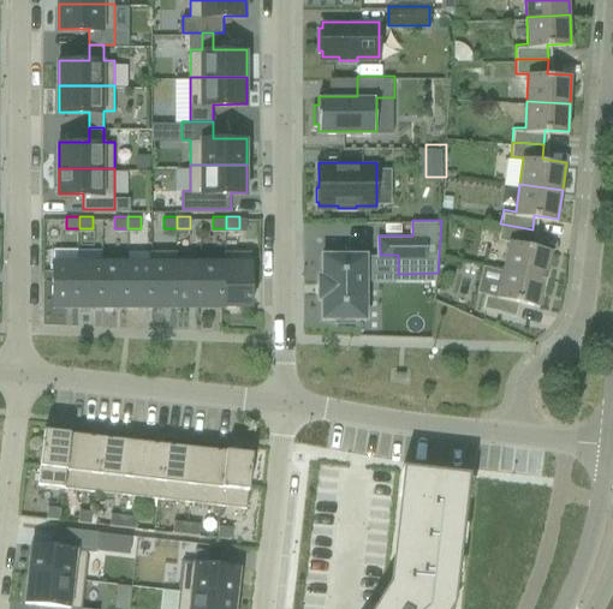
[(529,244),(533,230),(500,224),(498,238),(510,242),(504,267),(546,278),(553,250),(529,244)]
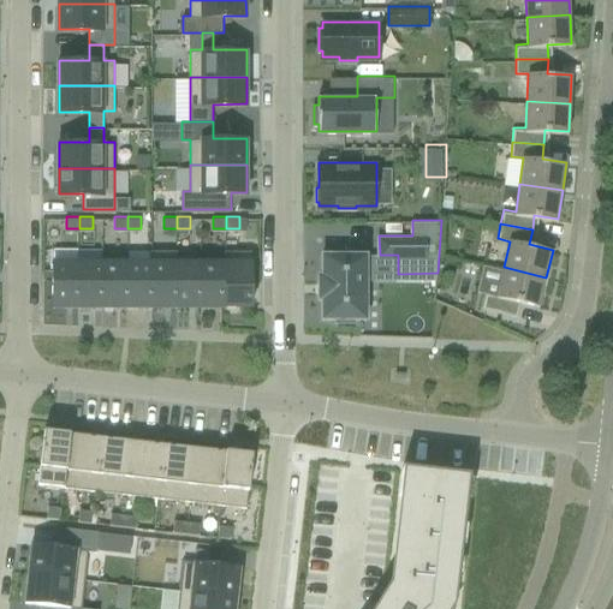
[(53,261),(53,305),(78,305),(79,261),(79,246),(55,246),(55,261),(53,261)]
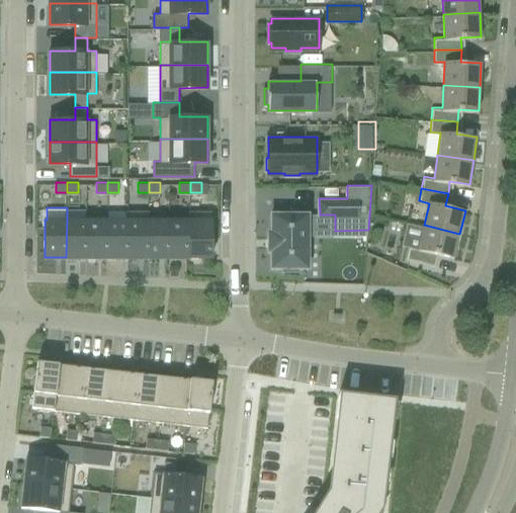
[(129,257),(129,209),(127,209),(127,220),(108,220),(108,215),(107,215),(107,257),(129,257)]
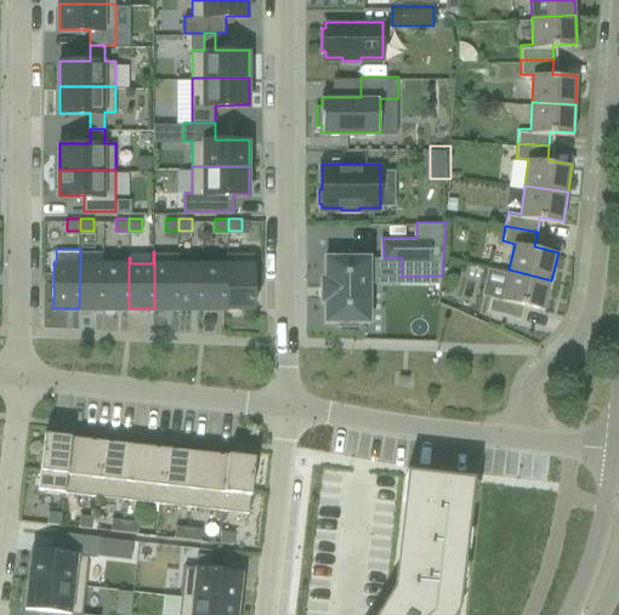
[(179,308),(179,251),(154,251),(154,308),(179,308)]
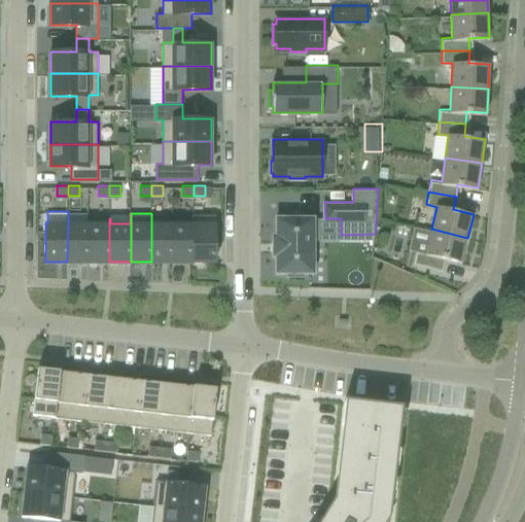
[(173,262),(173,218),(152,218),(152,213),(151,213),(151,262),(173,262)]
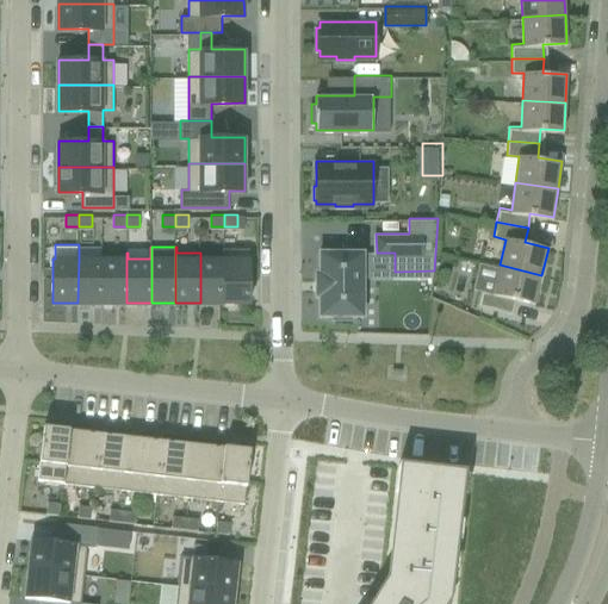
[(224,303),(224,247),(223,247),(223,253),(200,253),(200,303),(224,303)]
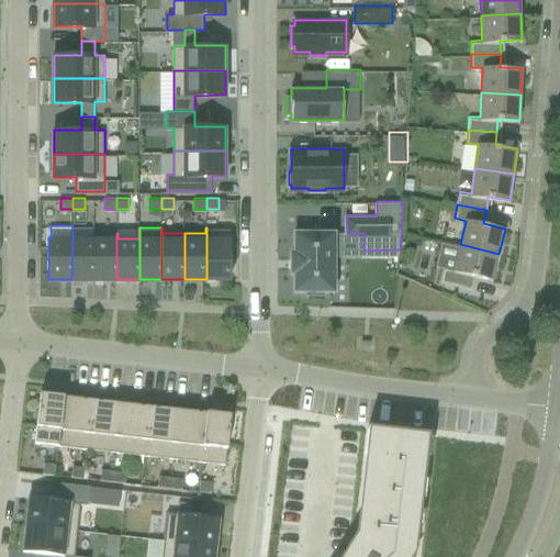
[(230,227),(206,227),(206,279),(230,279),(230,227)]
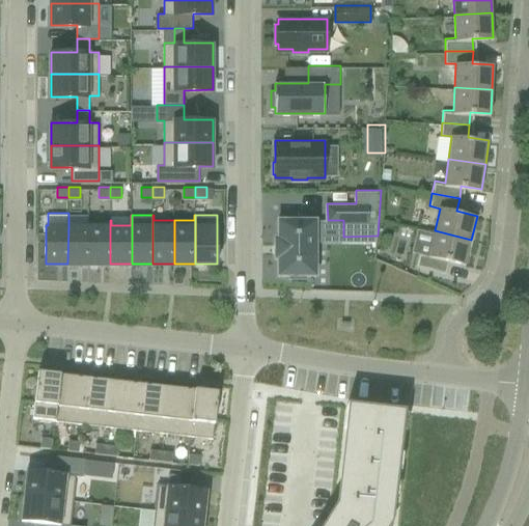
[(276,237),(276,256),(279,256),(279,272),(278,272),(278,274),(280,274),(289,274),(289,277),(306,277),(306,274),(314,274),(316,274),(316,272),(316,240),(316,223),(316,220),(316,218),(314,218),(314,219),(280,219),(280,218),(278,218),(278,220),(279,220),(279,237),(276,237)]
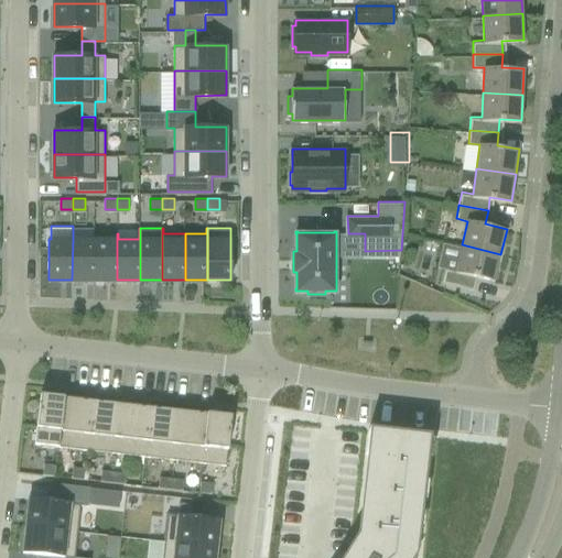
[(95,280),(95,233),(94,233),(94,239),(73,239),(72,280),(95,280)]
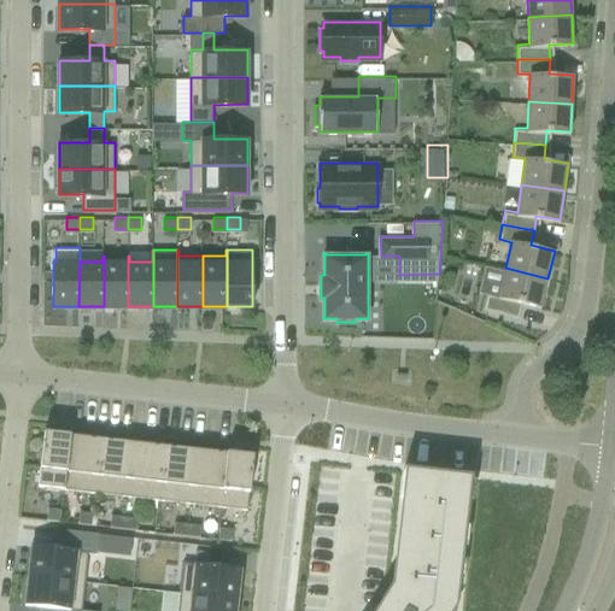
[(128,306),(128,256),(104,256),(104,306),(128,306)]
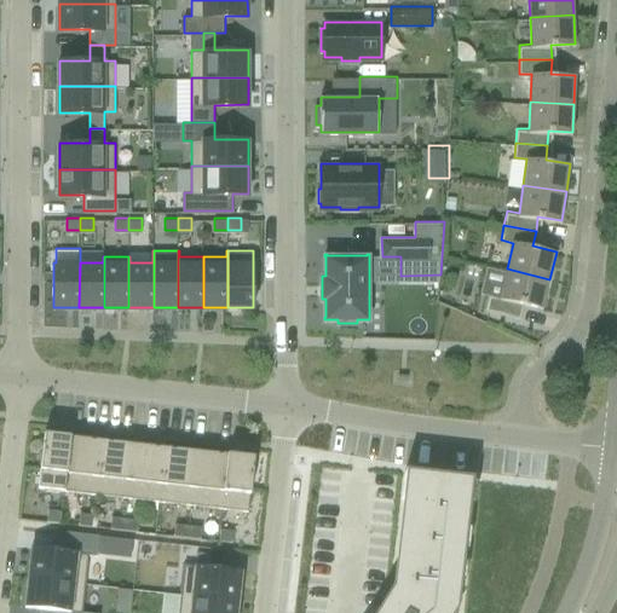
[(543,307),(549,279),(507,269),(501,295),(489,293),(485,308),(515,316),(519,301),(543,307)]
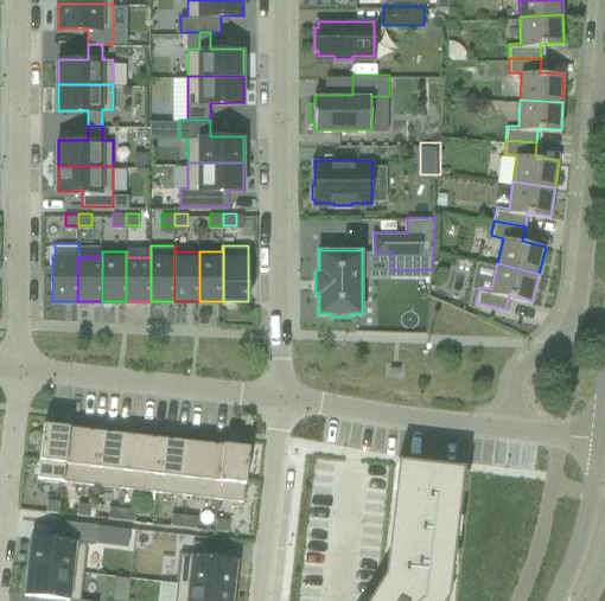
[(63,479),(69,426),(44,423),(42,440),(40,440),(39,452),(40,452),(38,477),(63,479)]
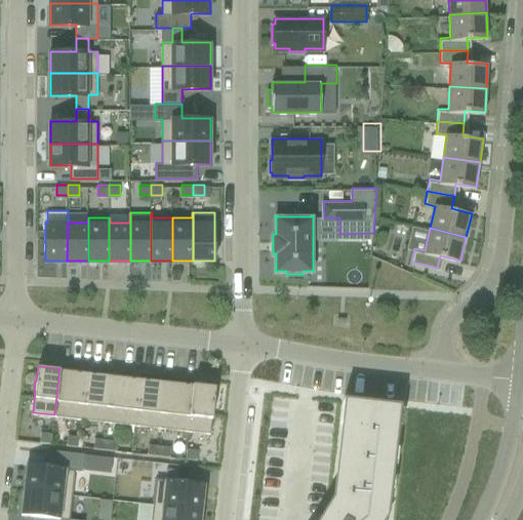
[(82,417),(87,371),(59,368),(54,414),(82,417)]
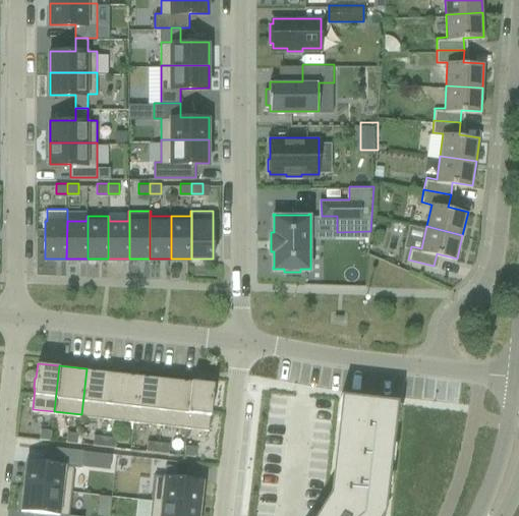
[(108,417),(113,371),(87,368),(81,414),(108,417)]
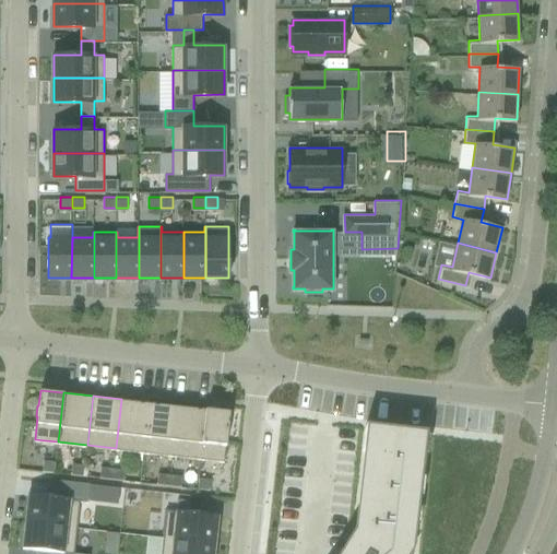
[(144,451),(150,402),(121,399),(116,448),(144,451)]
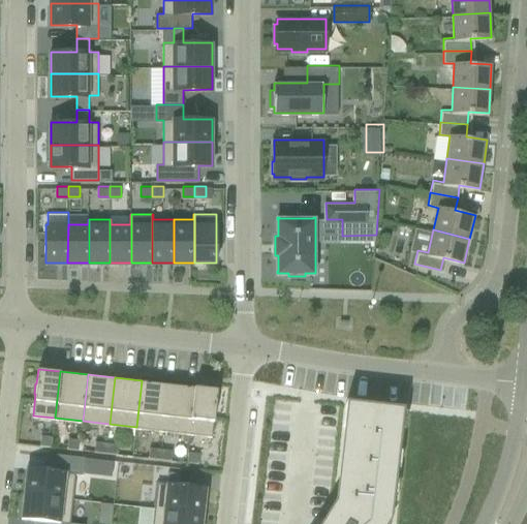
[(163,430),(168,383),(142,380),(136,427),(163,430)]
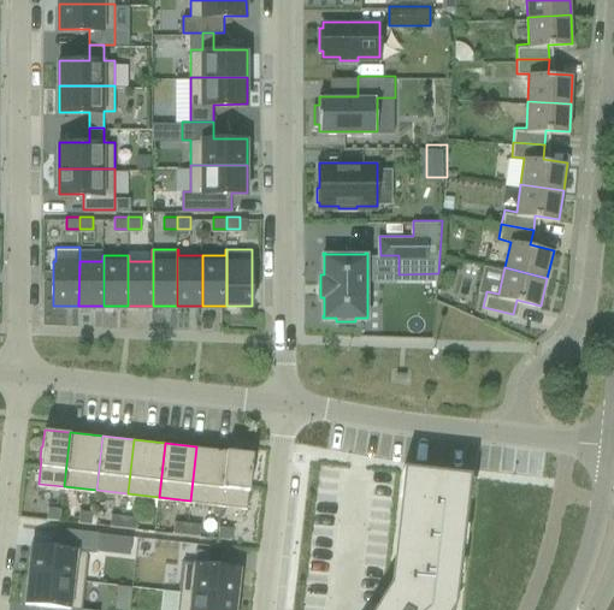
[(222,504),(229,450),(196,446),(190,501),(222,504)]
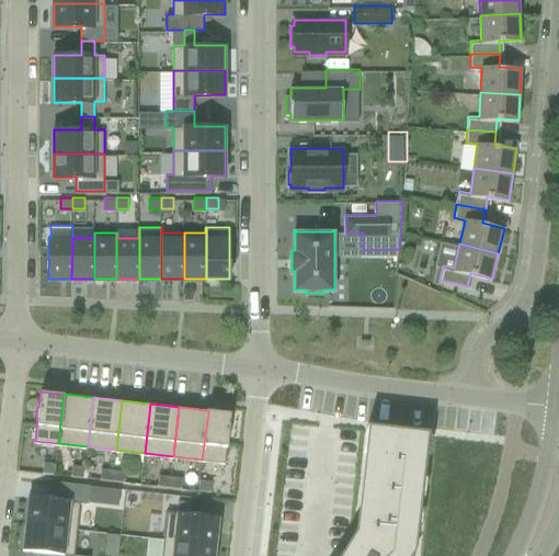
[(231,412),(208,410),(202,460),(225,462),(228,440),(229,440),(230,429),(229,428),(231,412)]
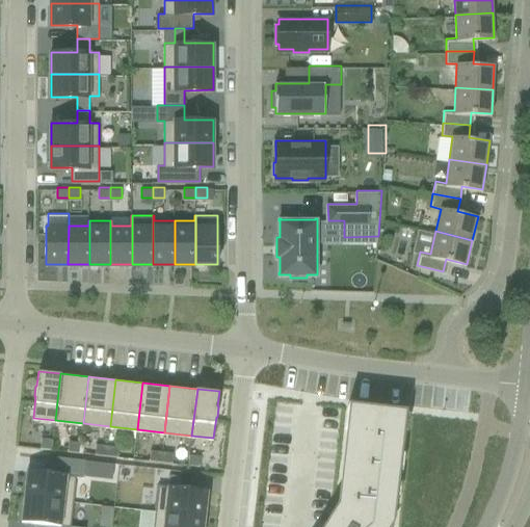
[(390,526),(393,523),(396,499),(391,498),(392,488),(398,482),(399,469),(394,469),(396,457),(401,453),(404,429),(399,424),(400,413),(405,414),(406,411),(406,410),(348,403),(346,426),(349,427),(355,427),(346,506),(334,526),(390,526)]
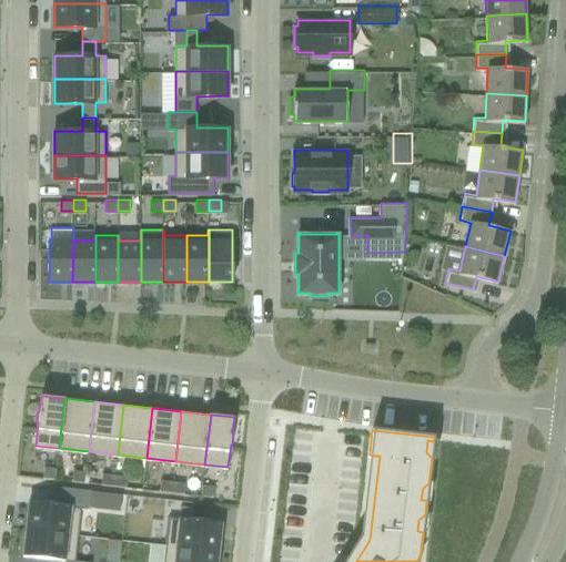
[(43,476),(56,477),(57,467),(44,465),(43,476)]
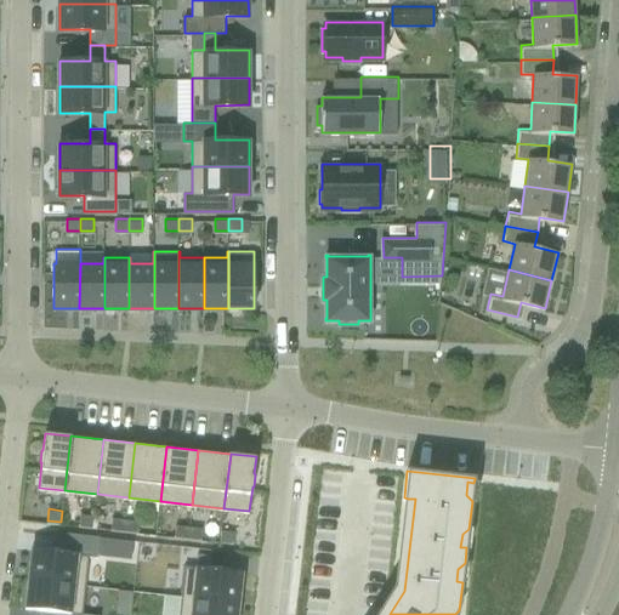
[(80,524),(94,525),(95,513),(81,512),(80,524)]
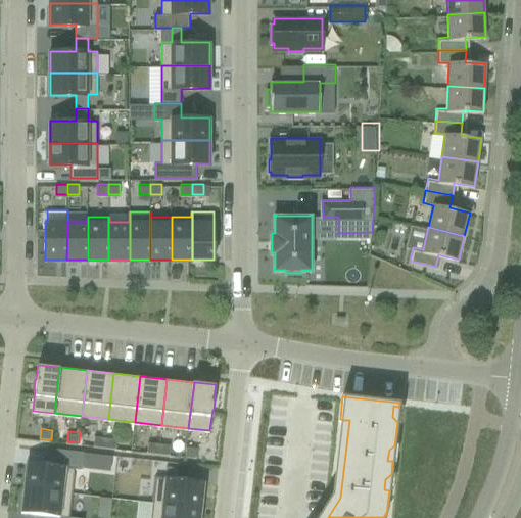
[(105,445),(106,435),(95,434),(94,444),(105,445)]
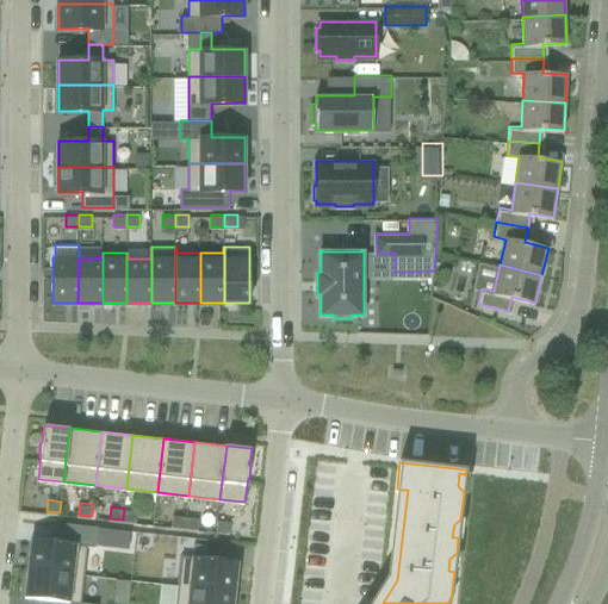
[(137,510),(124,508),(123,520),(136,522),(137,510)]
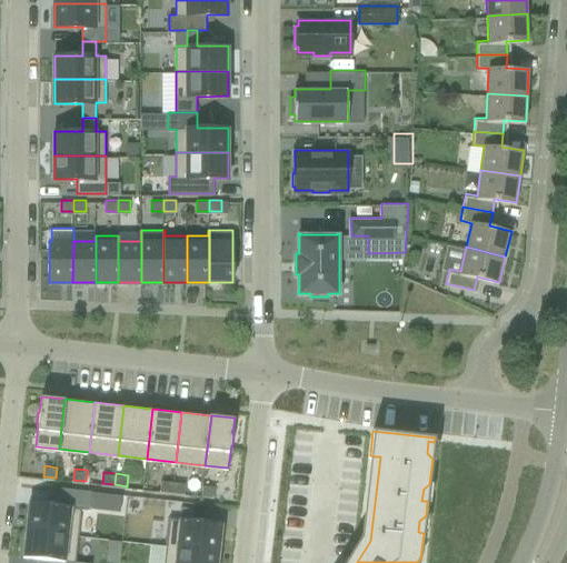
[(172,491),(173,480),(161,479),(160,490),(172,491)]
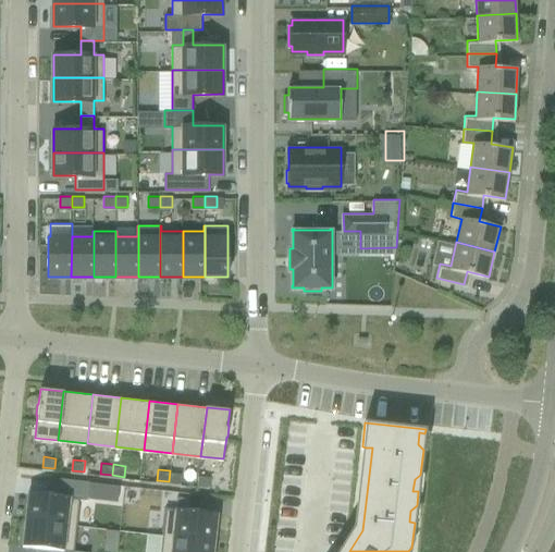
[(182,471),(170,470),(169,481),(181,482),(182,471)]
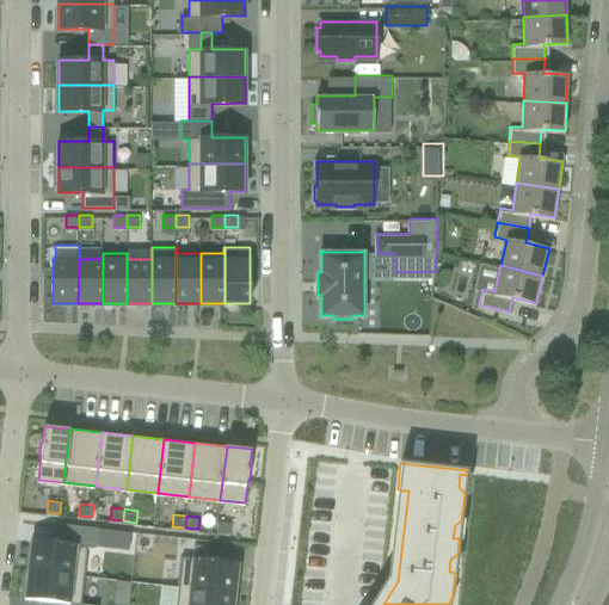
[(216,531),(229,532),(231,520),(219,519),(216,531)]
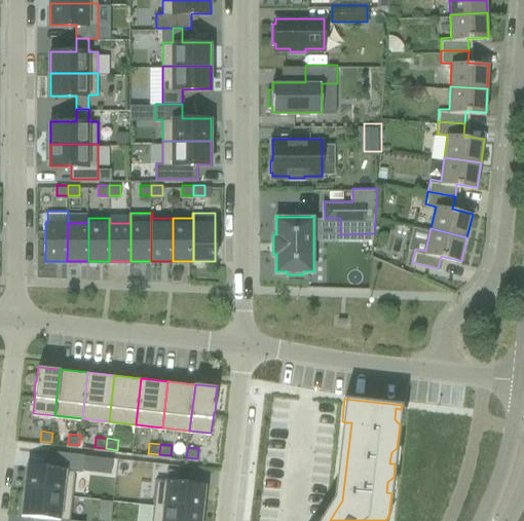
[(28,463),(25,488),(73,494),(76,470),(83,471),(85,453),(47,448),(45,466),(28,463)]
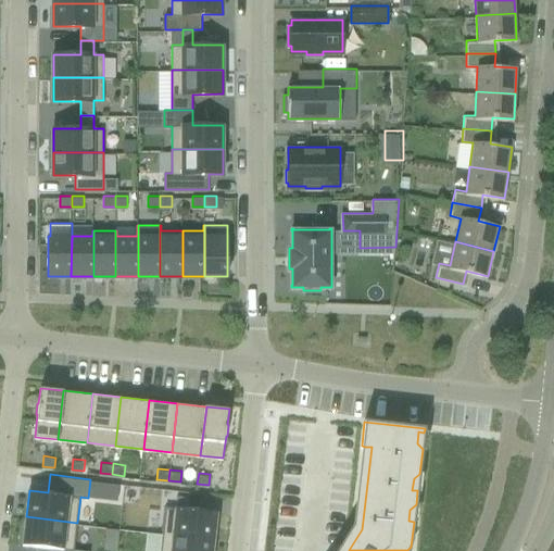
[(166,505),(163,533),(214,538),(217,511),(189,508),(190,496),(178,495),(176,506),(166,505)]
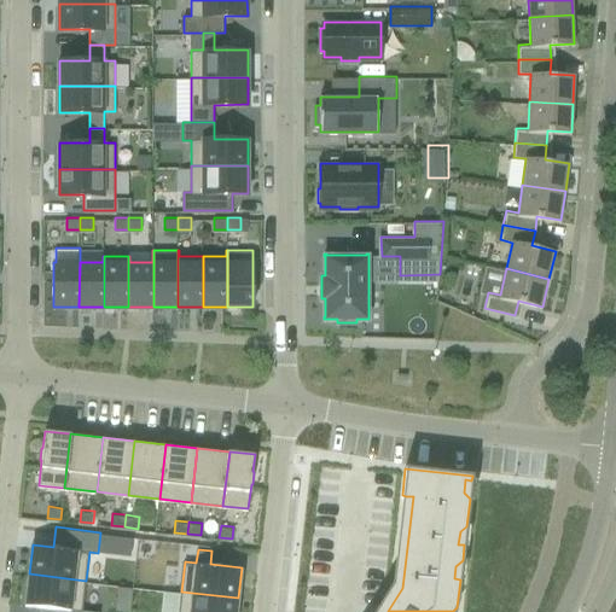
[(29,573),(25,604),(57,607),(56,611),(99,611),(100,611),(83,608),(86,581),(29,573)]
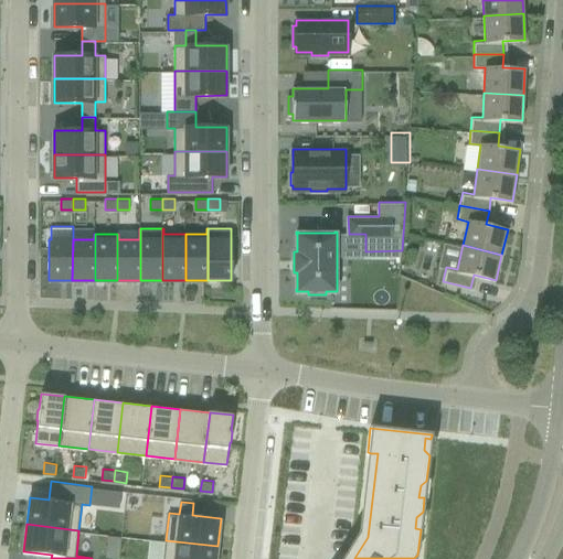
[(166,540),(163,558),(215,558),(218,546),(166,540)]
